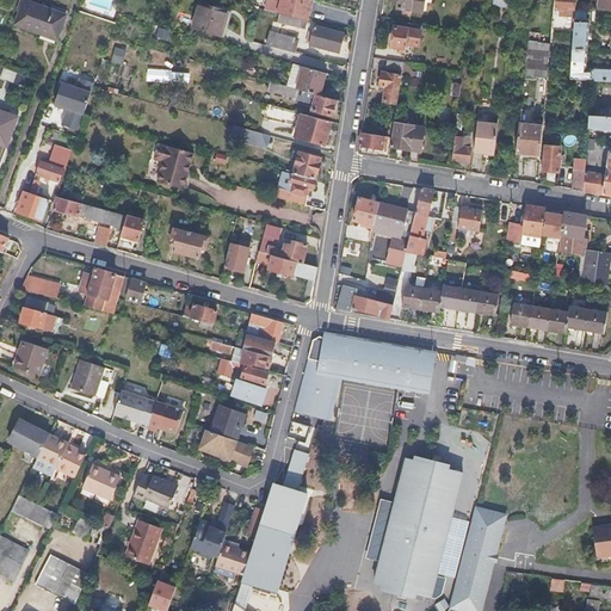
[(66,14),(23,0),(14,24),(42,35),(43,29),(59,34),(66,14)]
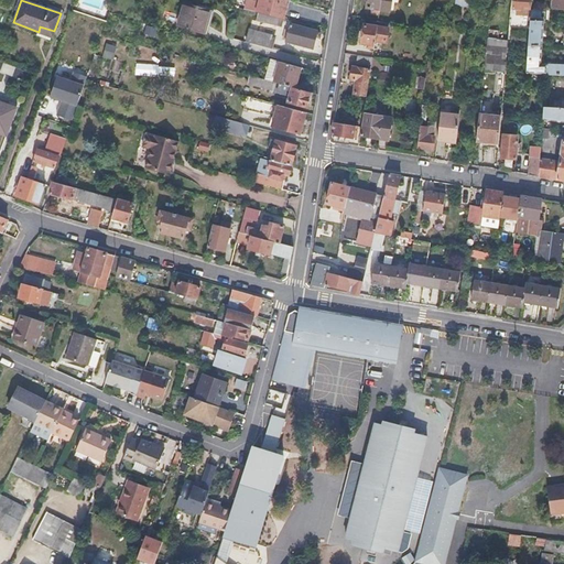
[(247,0),(246,10),(258,13),(282,19),(286,0),(247,0)]
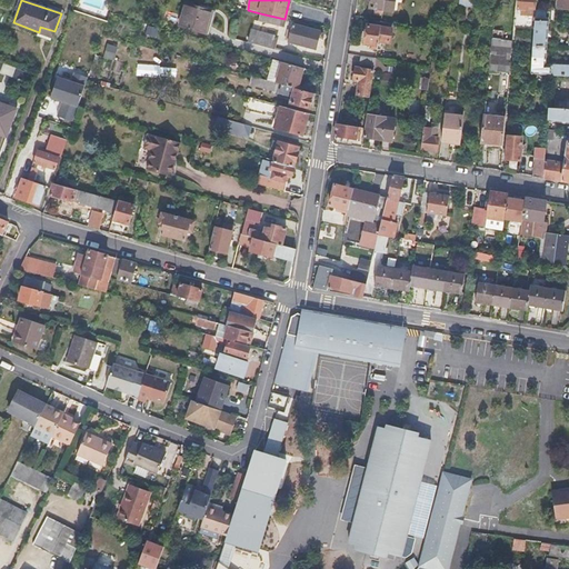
[(378,13),(382,15),(382,11),(393,12),(396,0),(369,0),(369,8),(379,9),(378,13)]
